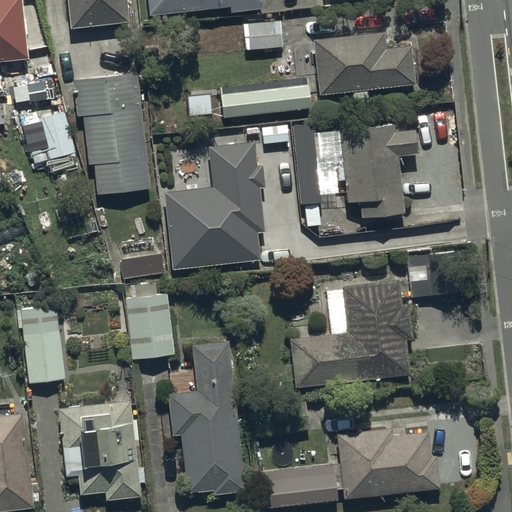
[(0,0),(0,64),(29,61),(23,0),(0,0)]
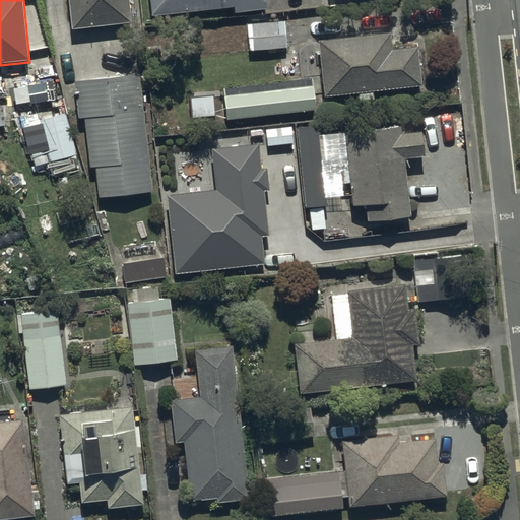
[(68,0),(72,31),(132,24),(129,0),(68,0)]
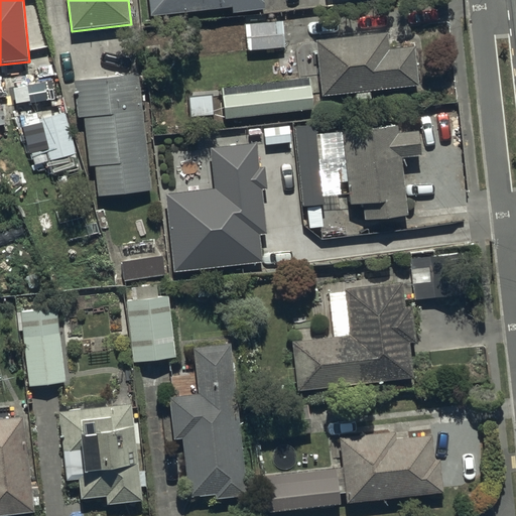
[(233,14),(265,11),(263,0),(148,0),(151,17),(232,8),(233,14)]
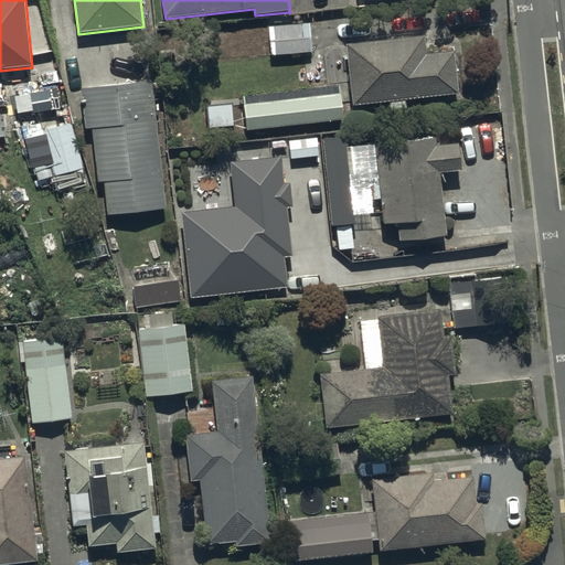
[(270,57),(312,53),(310,24),(268,28),(270,57)]
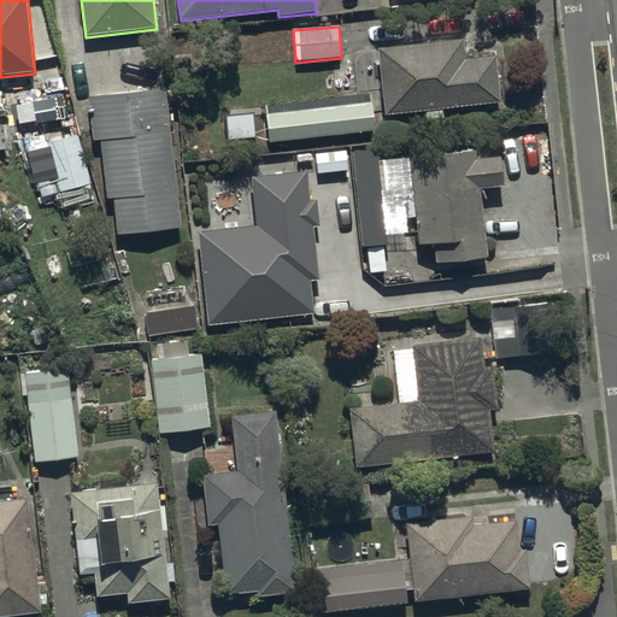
[(378,51),(386,117),(501,105),(497,57),(466,60),(464,41),(378,51)]
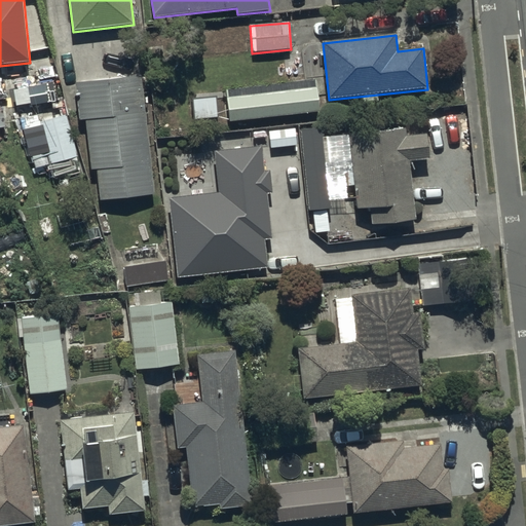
[(100,201),(154,195),(142,76),(75,83),(79,121),(85,120),(91,172),(97,171),(100,201)]
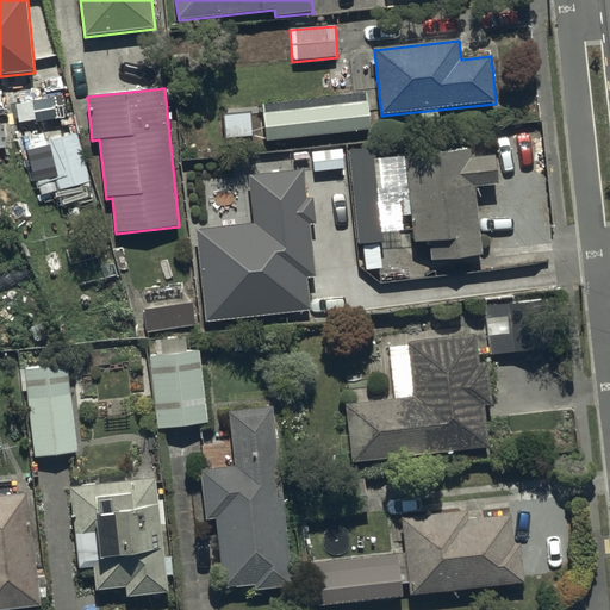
[(371,131),(367,94),(262,105),(266,143),(371,131)]
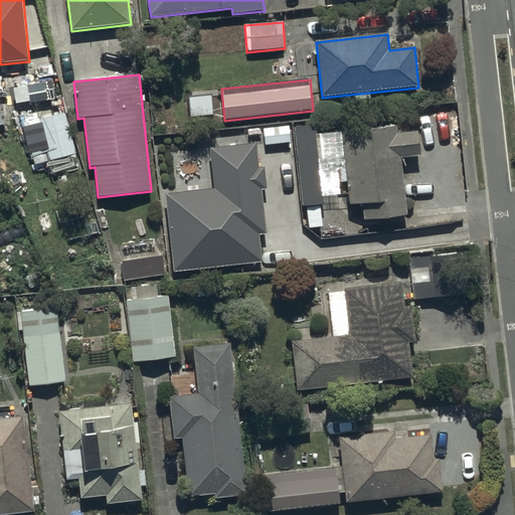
[(214,117),(212,95),(188,97),(189,119),(214,117)]
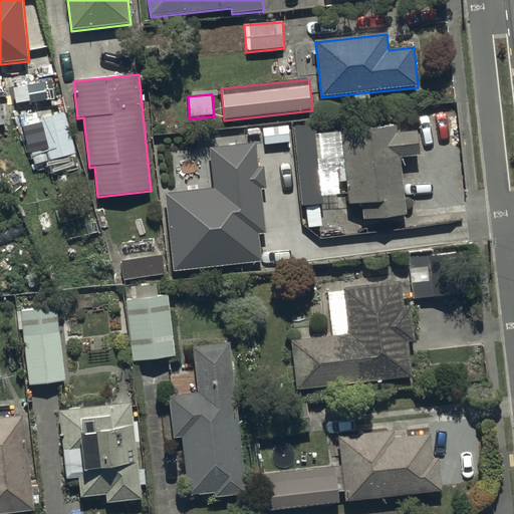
[(50,162),(76,155),(64,113),(39,120),(50,162)]
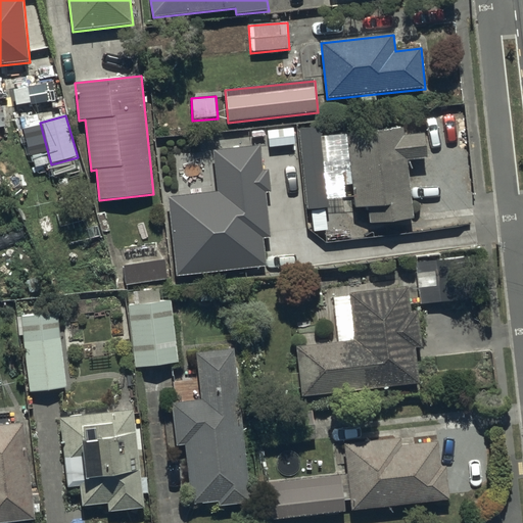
[(270,148),(295,146),(294,129),(268,132),(270,148)]
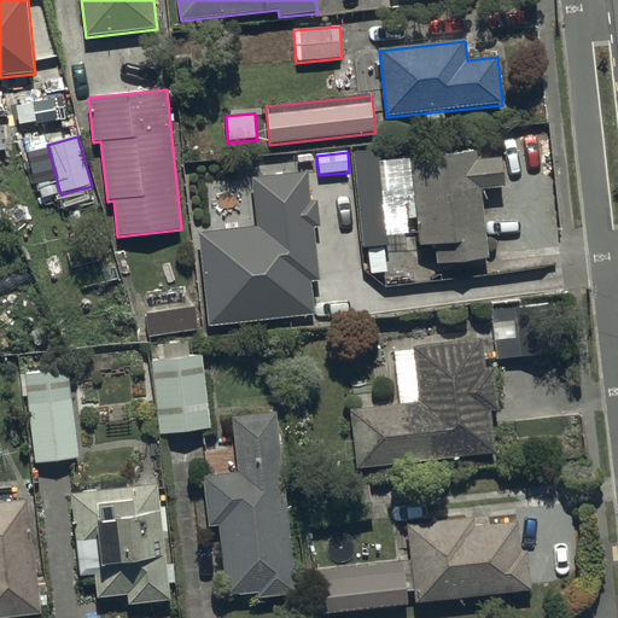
[(380,152),(354,155),(363,250),(390,248),(380,152)]
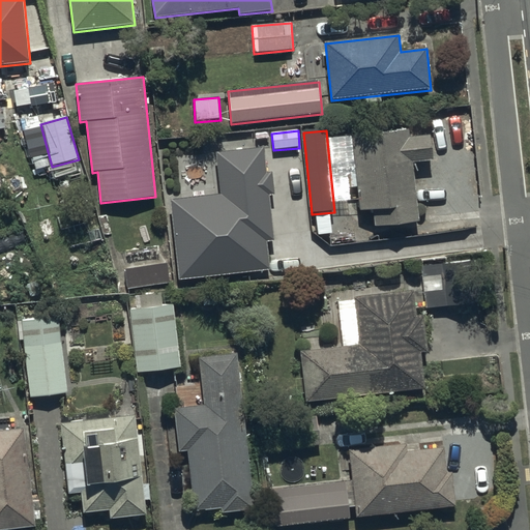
[(375,228),(419,224),(413,165),(433,163),(430,137),(410,139),(409,133),(352,138),(359,213),(373,211),(375,228)]
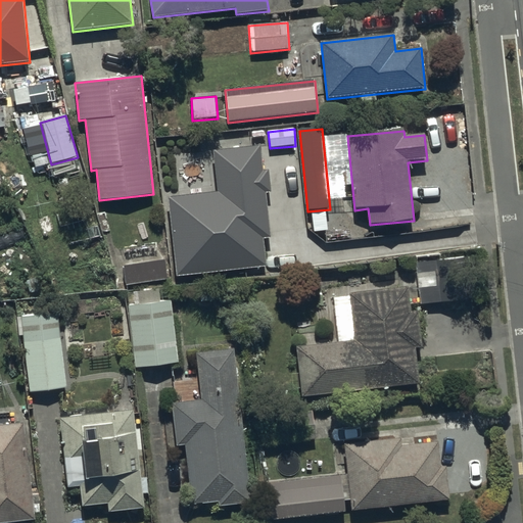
[(264,172),(262,146),(214,151),(218,193),(168,199),(177,278),(267,268),(264,240),(272,239),(267,194),(272,194),(269,171),(264,172)]
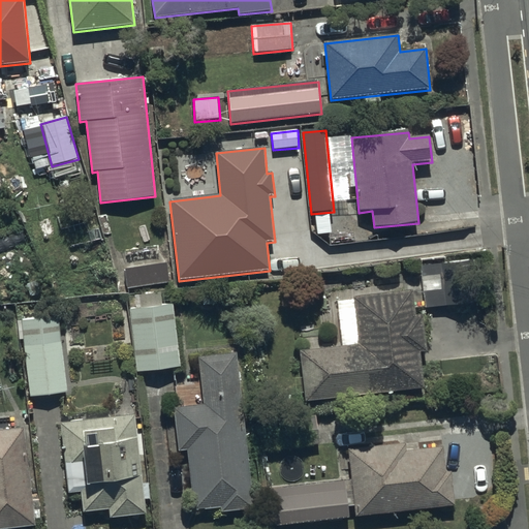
[(317,236),(332,235),(330,213),(315,214),(317,236)]
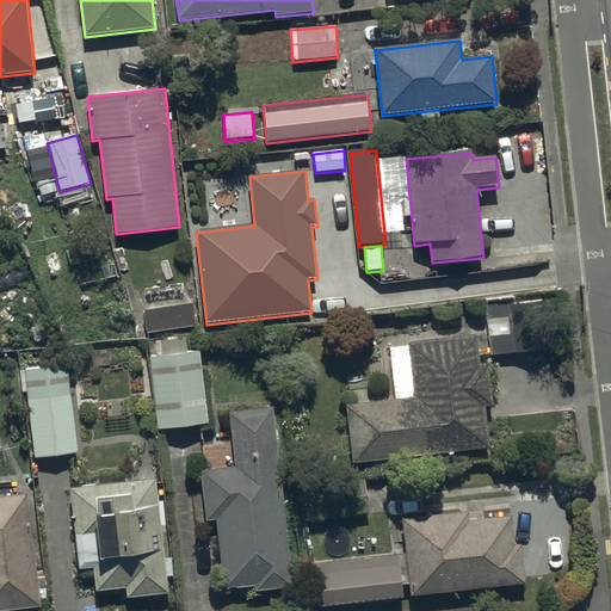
[(492,357),(551,352),(547,303),(487,308),(492,357)]
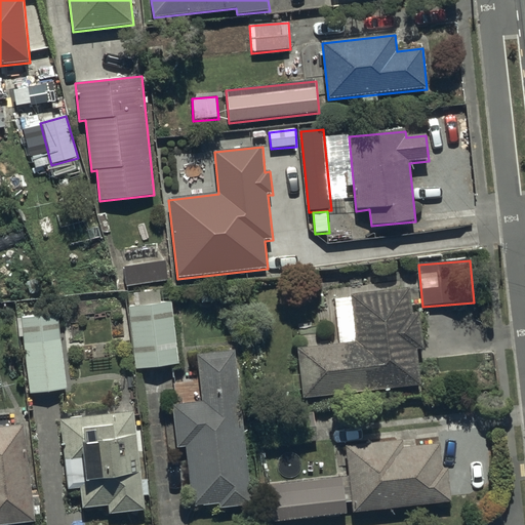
[(417,352),(425,351),(420,307),(412,308),(410,289),(351,295),(356,344),(297,349),(303,400),(421,388),(417,352)]
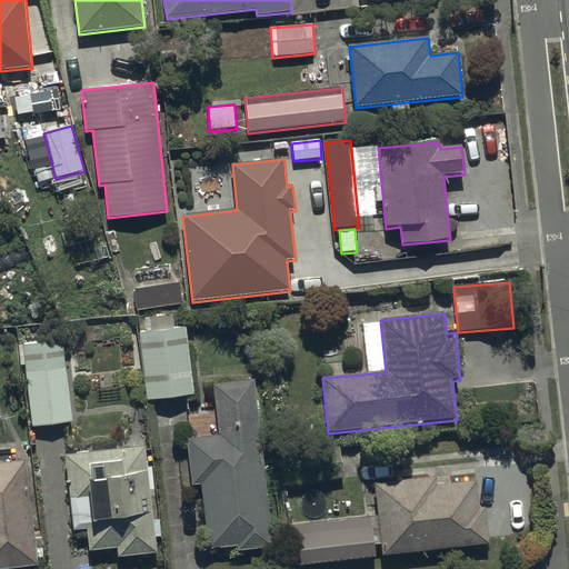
[(148,401),(195,397),(187,329),(140,335),(148,401)]
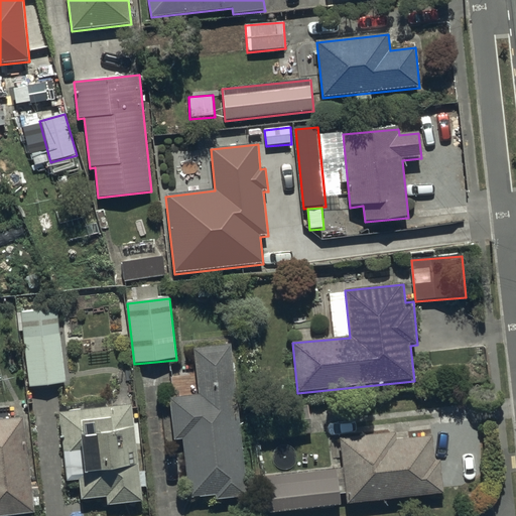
[(30,388),(67,384),(57,309),(21,313),(30,388)]
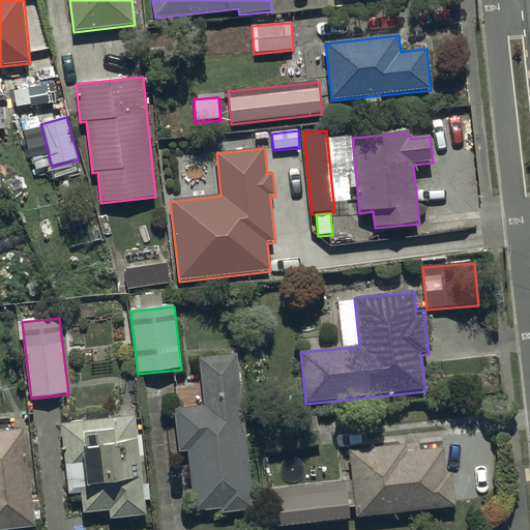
[(223,516),(255,511),(238,355),(200,359),(205,406),(175,410),(179,453),(188,452),(195,513),(223,510),(223,516)]
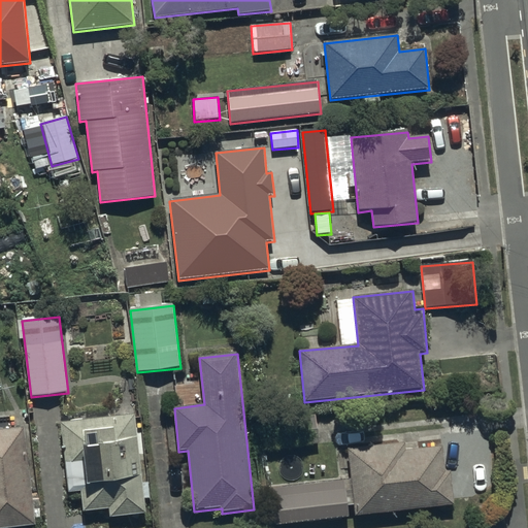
[(110,519),(146,515),(135,415),(61,423),(68,494),(81,493),(84,514),(109,510),(110,519)]
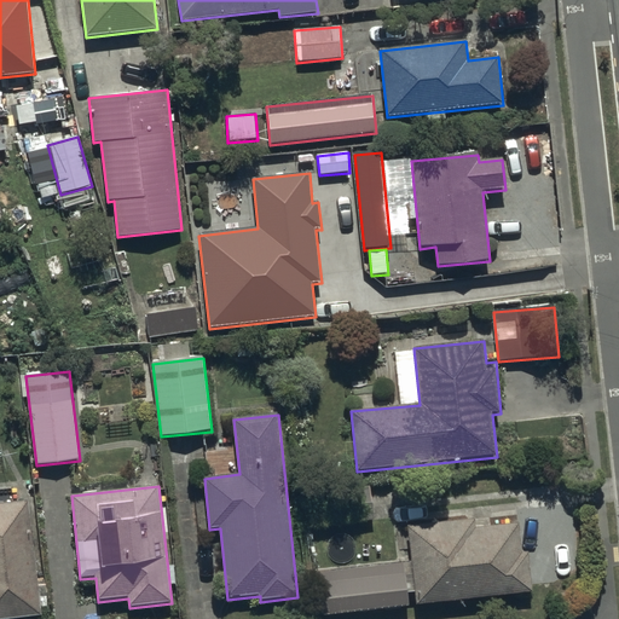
[(0,618),(22,618),(42,617),(29,503),(0,505),(0,618)]
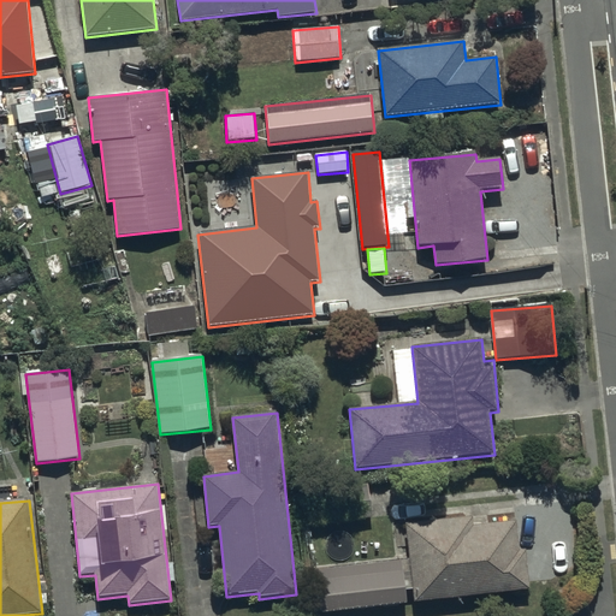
[(414,604),(531,592),(526,551),(520,552),(517,522),(474,527),(473,519),(406,526),(414,604)]
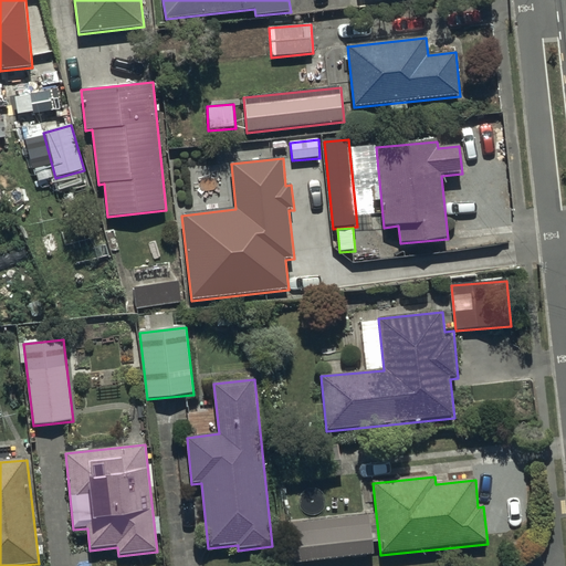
[(294,565),(375,556),(370,516),(289,525),(294,565)]
